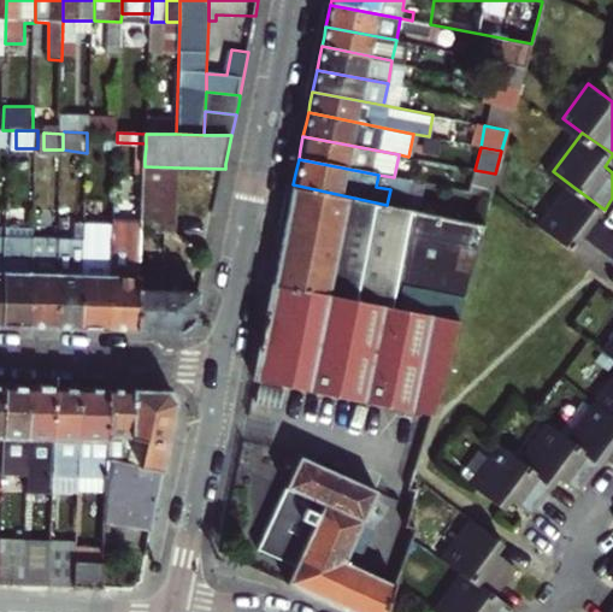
[(176,207),(177,194),(178,178),(180,168),(145,166),(145,172),(145,175),(143,192),(143,205),(143,221),(142,222),(175,223),(176,207)]
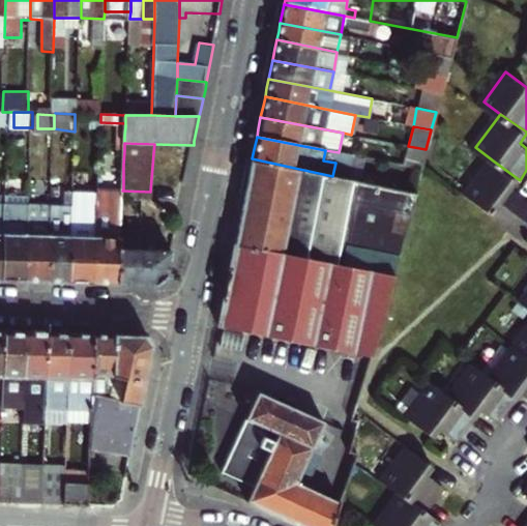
[(423,159),(426,149),(408,146),(405,165),(420,168),(423,159)]
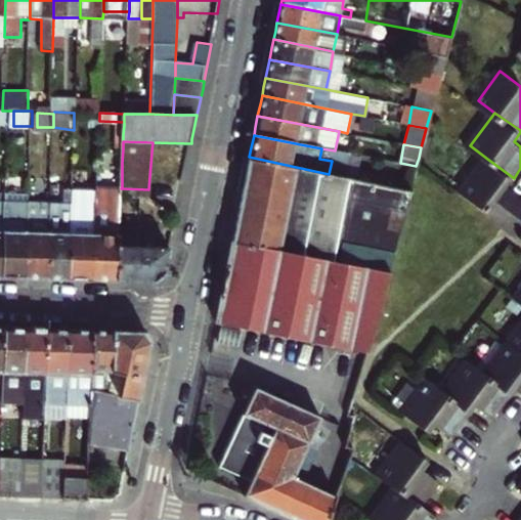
[(329,174),(249,157),(241,200),(232,240),(336,262),(348,202),(403,213),(409,191),(329,174)]
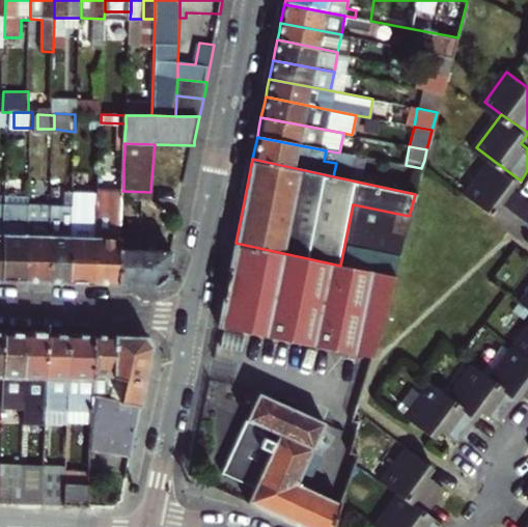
[(513,189),(521,181),(494,161),(469,194),(510,224),(527,202),(527,198),(522,194),(513,189)]
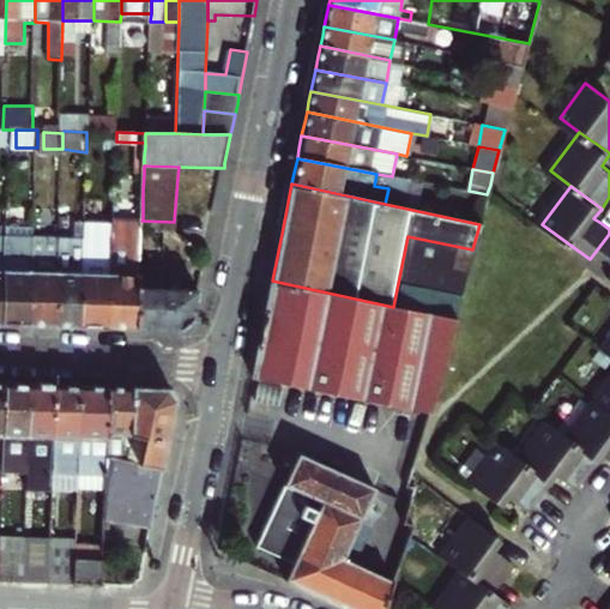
[(140,266),(142,221),(143,219),(113,218),(113,223),(109,325),(122,326),(139,326),(140,266)]
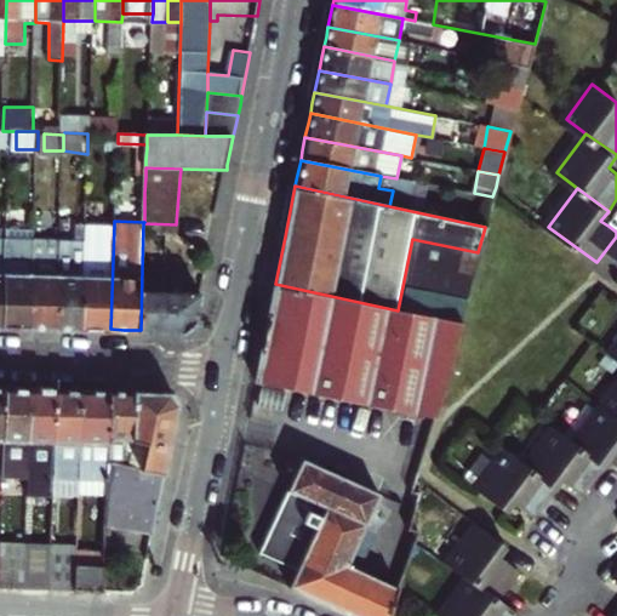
[(85,224),(84,241),(81,329),(95,329),(110,329),(114,226),(85,224)]
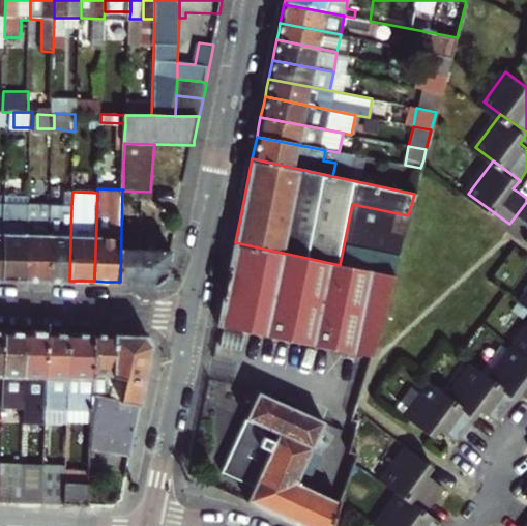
[(5,194),(5,202),(31,203),(31,195),(5,194)]
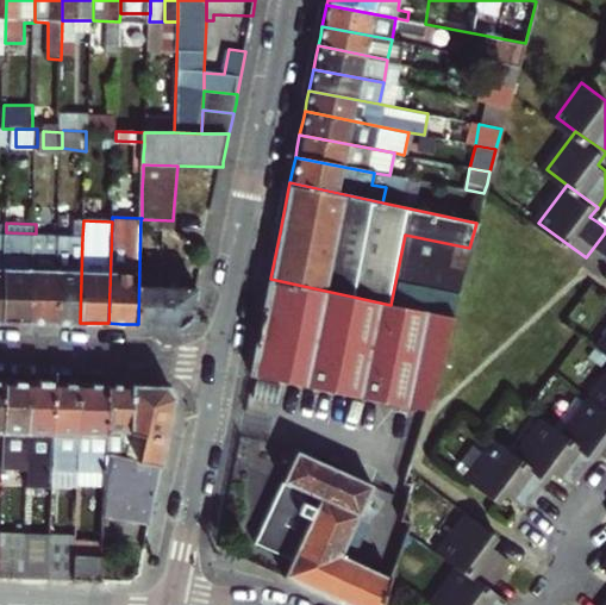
[(6,232),(4,320),(17,320),(33,320),(36,234),(6,232)]
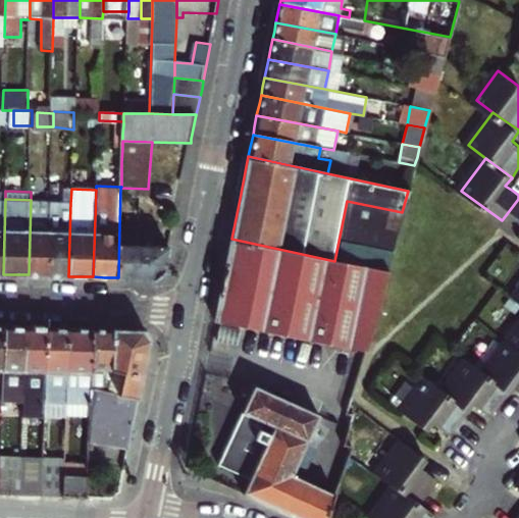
[(518,199),(502,220),(518,234),(518,199)]
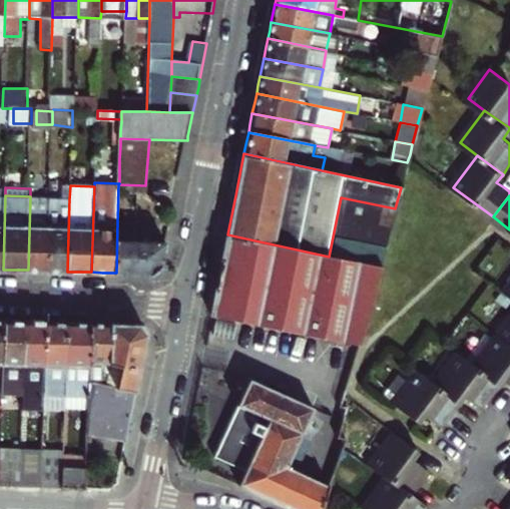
[(47,271),(49,199),(49,197),(30,196),(28,270),(38,270),(47,271)]
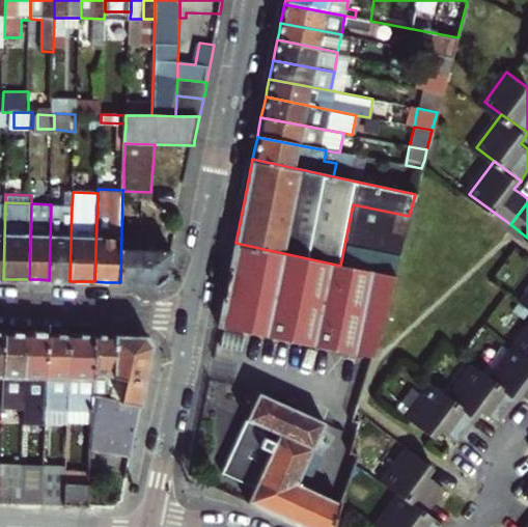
[(64,206),(51,206),(49,280),(57,280),(70,281),(72,206),(64,206)]
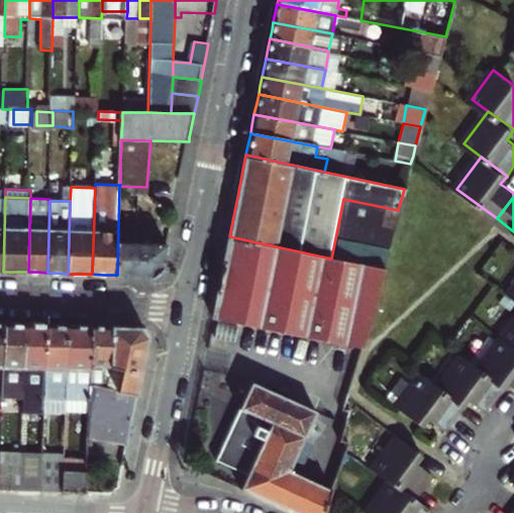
[(118,224),(117,275),(153,277),(159,273),(162,271),(168,242),(137,241),(138,225),(118,224)]
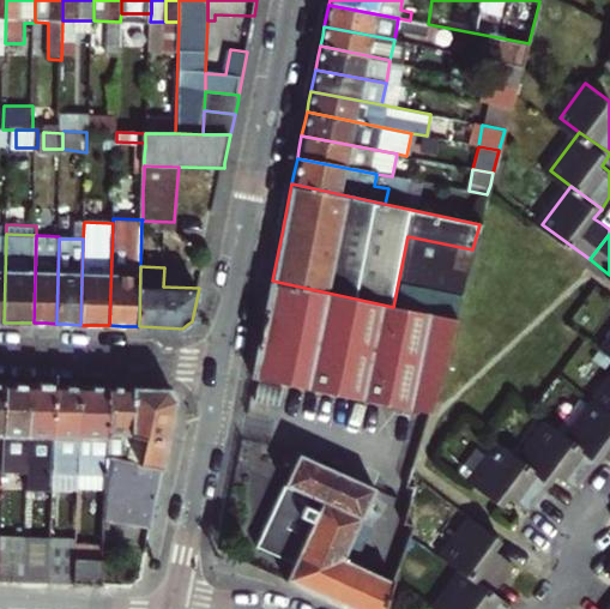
[(393,307),(272,281),(263,325),(252,374),(263,378),(428,414),(453,320),(393,307)]
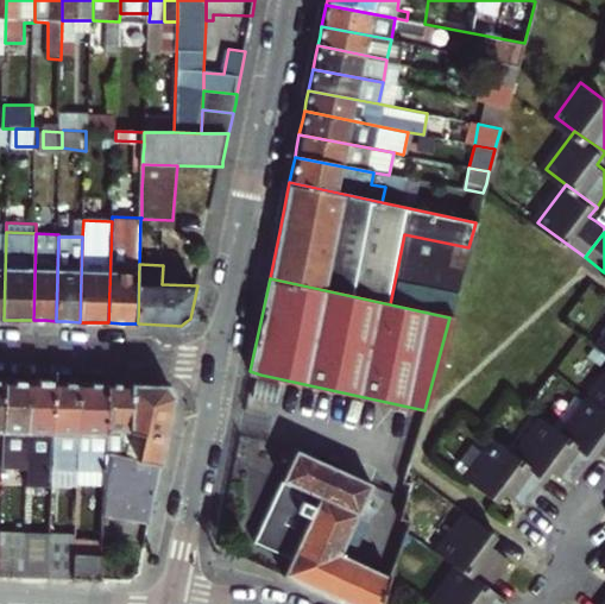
[(604,377),(590,398),(604,410),(604,377)]
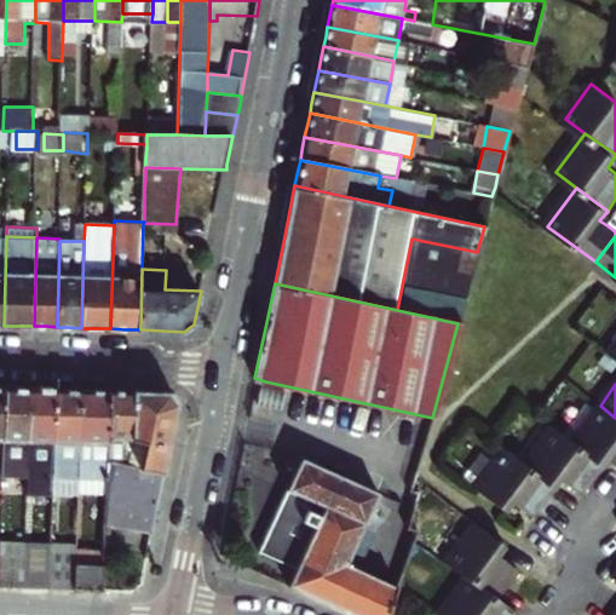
[(28,475),(30,385),(18,385),(5,385),(3,475),(28,475)]
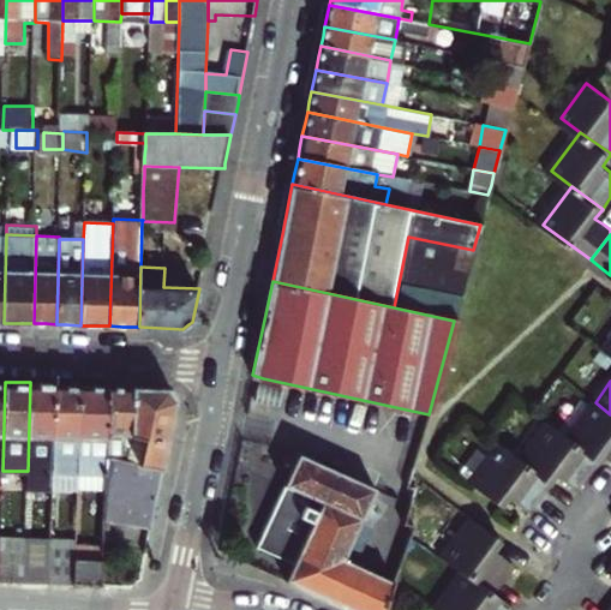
[(53,472),(55,383),(43,382),(30,382),(28,471),(27,489),(52,489),(53,472)]
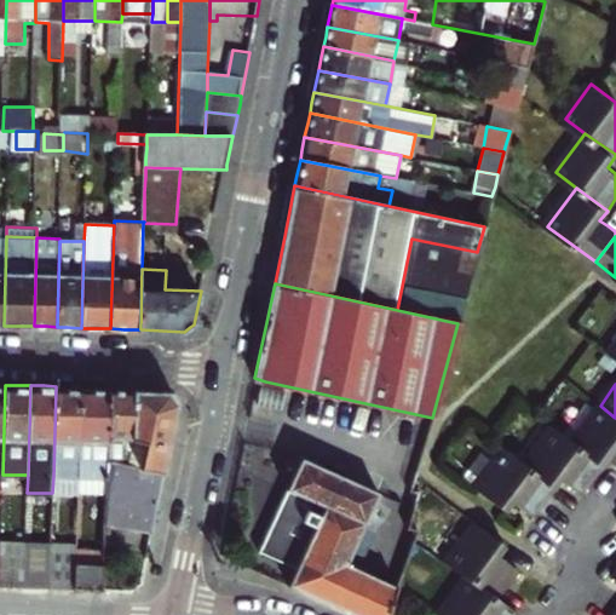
[(80,475),(82,388),(68,386),(56,386),(53,476),(80,476),(80,475)]
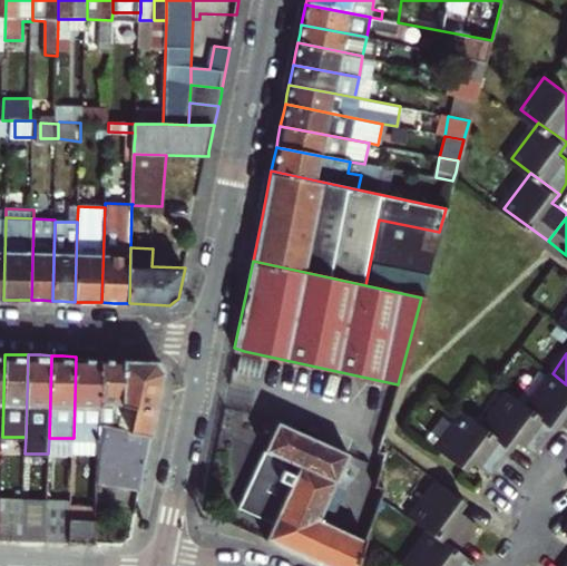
[(88,357),(76,357),(74,437),(100,437),(101,430),(103,357),(88,357)]
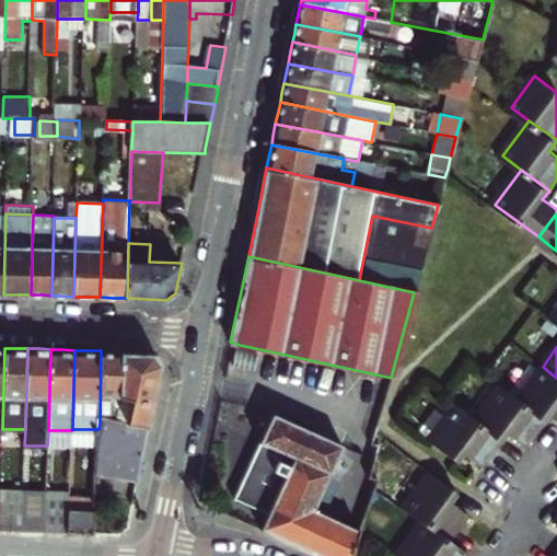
[(113,351),(101,350),(100,423),(113,424),(114,416),(118,417),(122,396),(124,351),(113,351)]
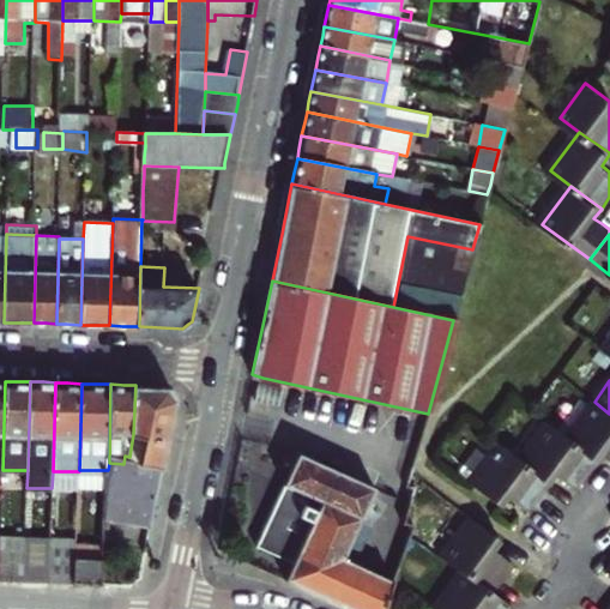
[(168,386),(136,385),(133,434),(130,457),(125,456),(124,464),(109,463),(108,470),(108,517),(150,526),(165,454),(176,397),(168,386)]
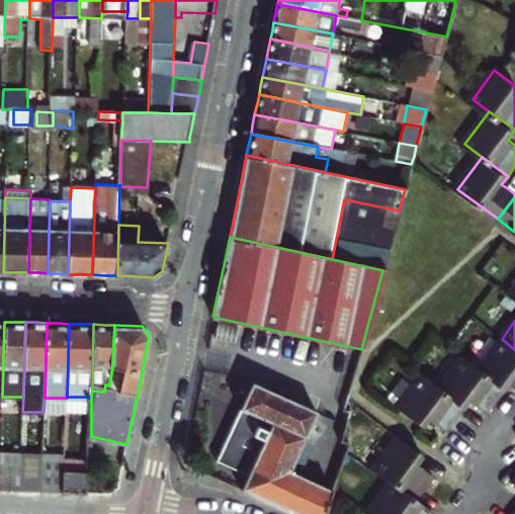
[(514,349),(502,339),(479,370),(505,390),(509,383),(514,387),(514,349)]
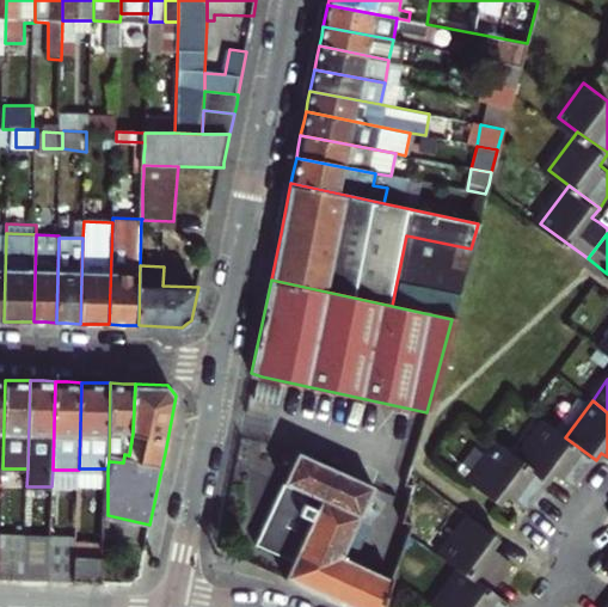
[(596,460),(565,437),(545,423),(517,459),(548,482),(554,472),(559,476),(576,488),(596,460)]
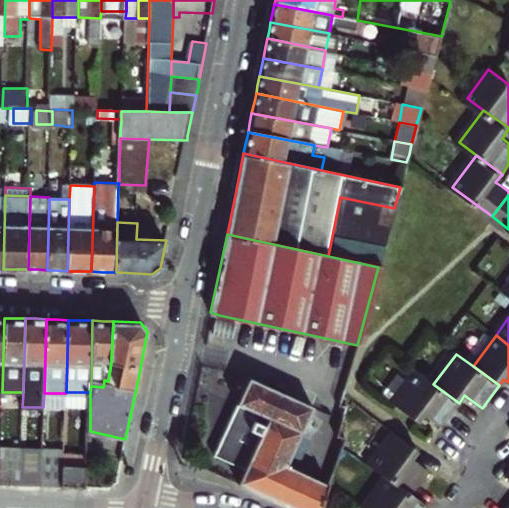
[(441,426),(459,403),(433,384),(418,372),(395,403),(420,420),(425,414),(431,418),(441,426)]
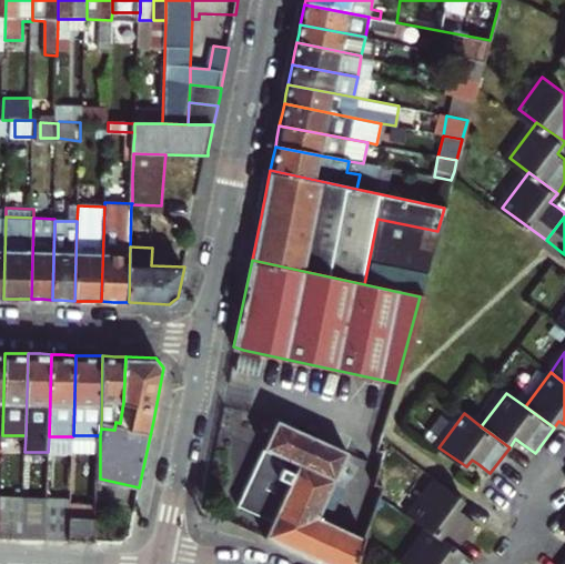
[(274,522),(266,537),(315,560),(325,563),(356,563),(366,539),(316,515),(344,452),(278,421),(240,506),(274,522)]
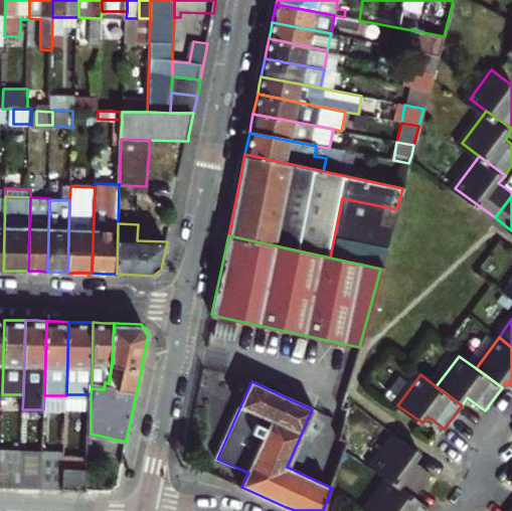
[(388,475),(415,495),(432,474),(421,466),(416,461),(421,454),(408,444),(395,434),(373,464),(388,475)]
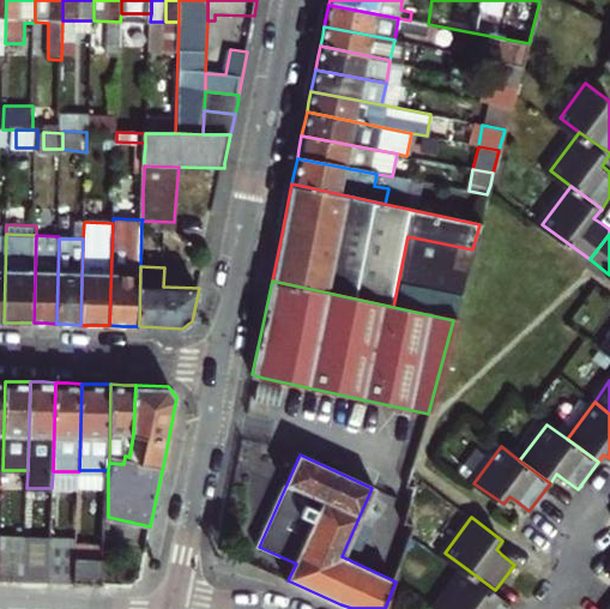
[(50,536),(49,583),(76,583),(77,556),(78,524),(78,522),(50,522),(50,536)]
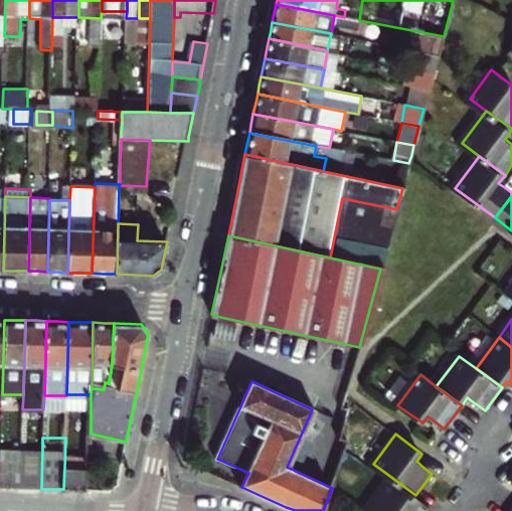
[(91,441),(65,440),(64,467),(90,468),(91,441)]
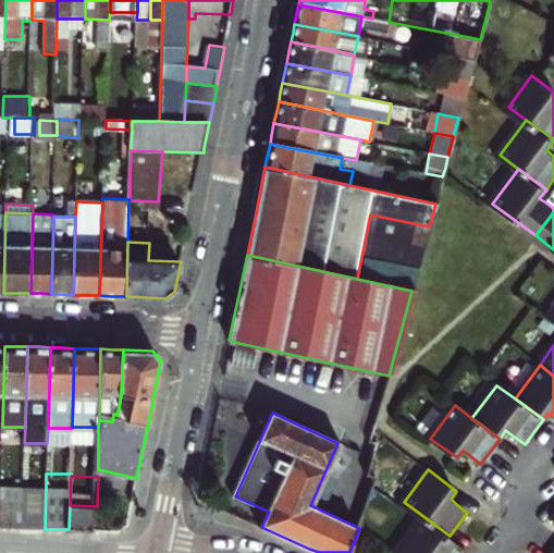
[(45,529),(46,487),(23,487),(23,489),(22,528),(45,529)]
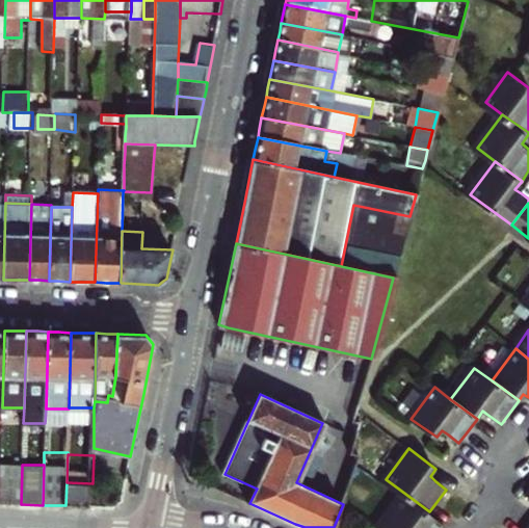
[(1,466),(1,468),(0,486),(0,503),(21,504),(22,467),(1,466)]
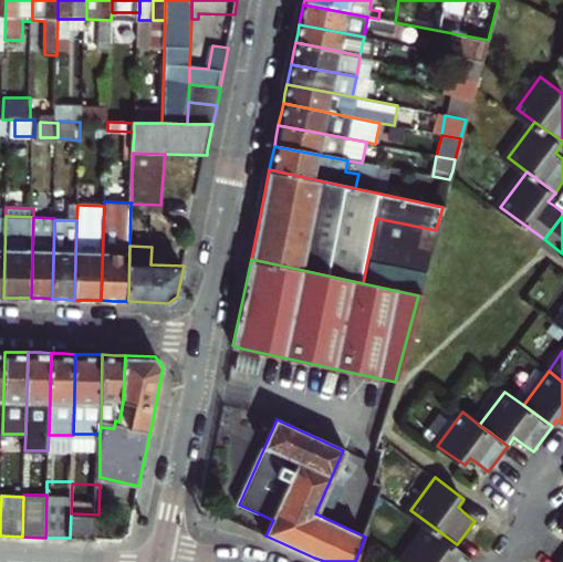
[(98,514),(71,513),(70,538),(98,539),(98,514)]
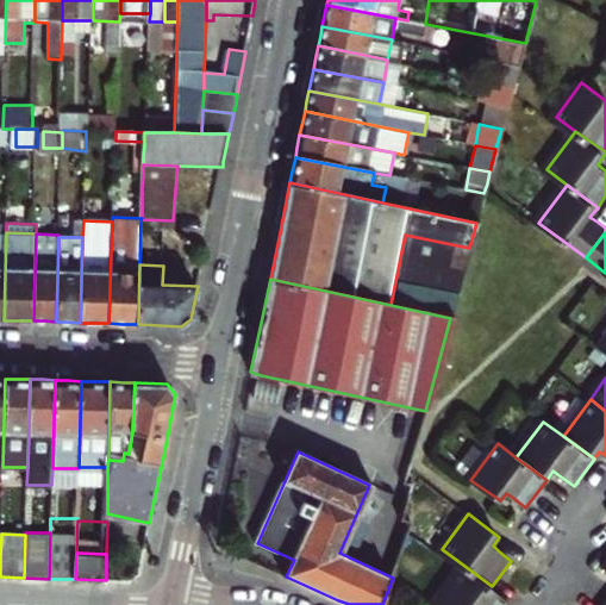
[(507,604),(511,602),(492,586),(460,562),(431,602),(435,604),(507,604)]
